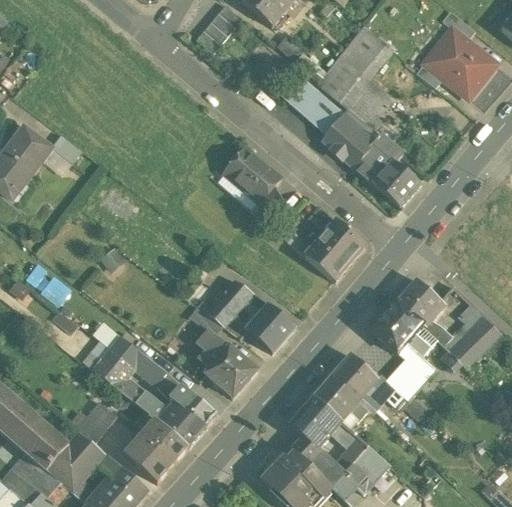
[(242,0),(241,1),(271,27),(293,0),(242,0)]
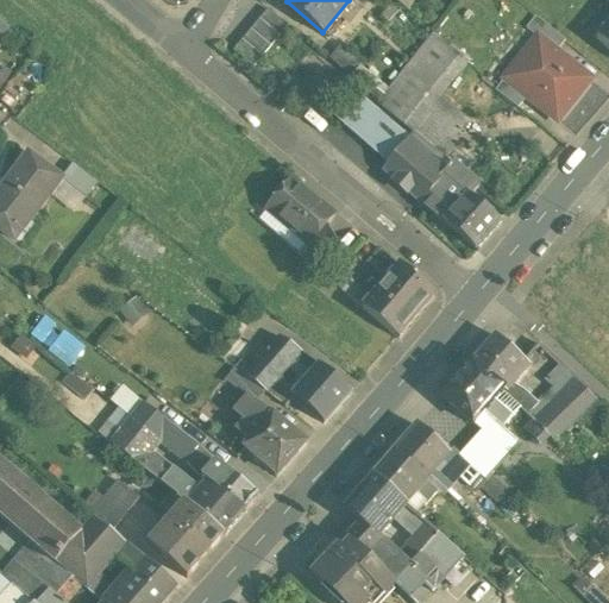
[(268,5),(233,46),(253,63),(288,22),(268,5)]
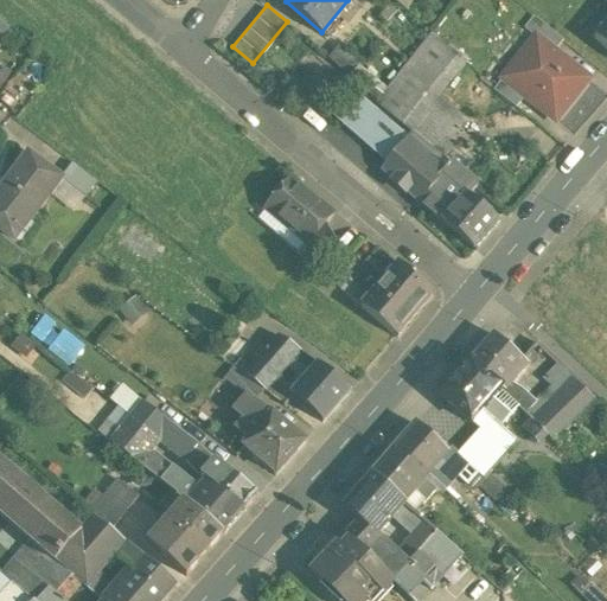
[(563,36),(534,12),(524,24),(536,33),(554,48),(563,36)]
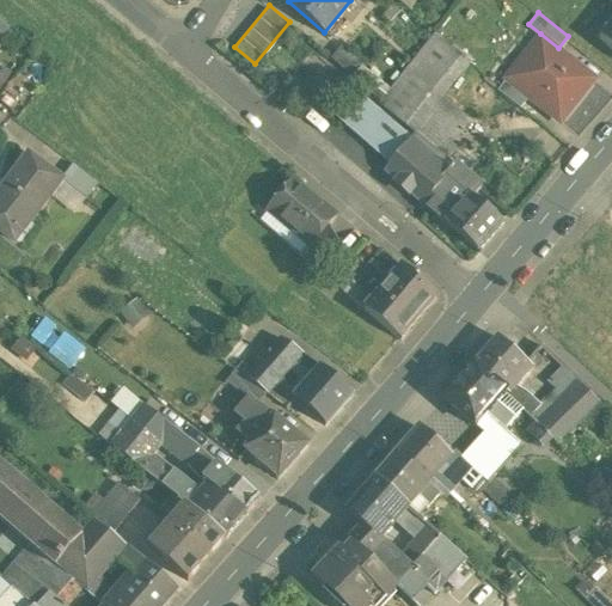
[(0,16),(0,41),(12,26),(0,16)]
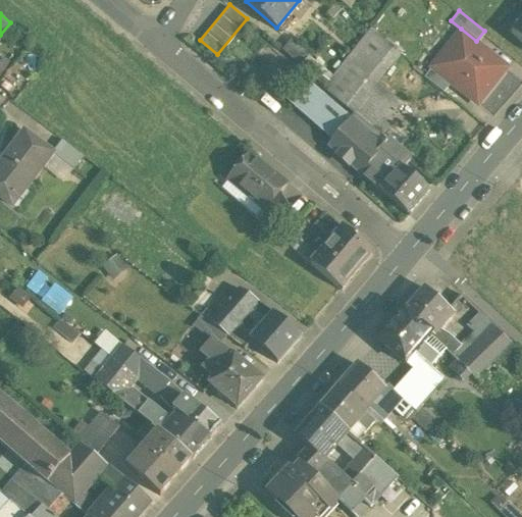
[(521,15),(512,29),(521,38),(521,15)]
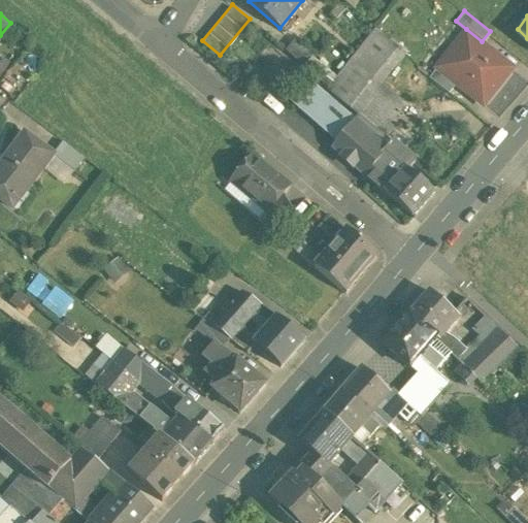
[(405,52),(375,27),(328,86),(345,101),(370,72),(382,80),(405,52)]
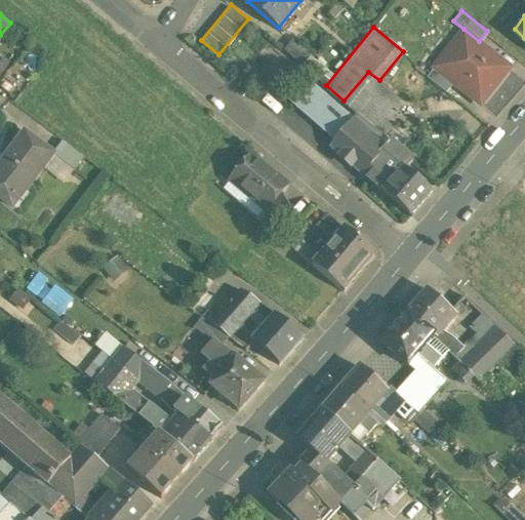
[(479,41),(463,29),(445,51),(458,62),(448,74),(448,75),(454,80),(480,100),(509,65),(479,41)]
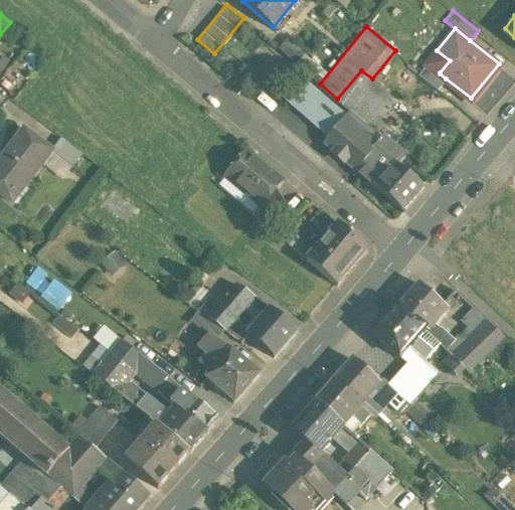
[(287,36),(279,46),(297,62),(306,52),(287,36)]
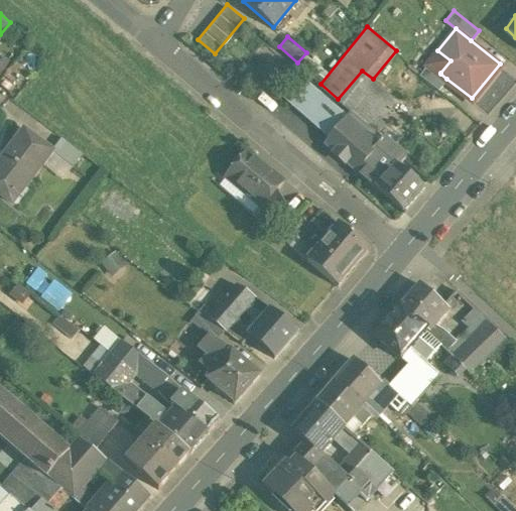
[(328,74),(310,58),(303,68),(320,82),(328,74)]
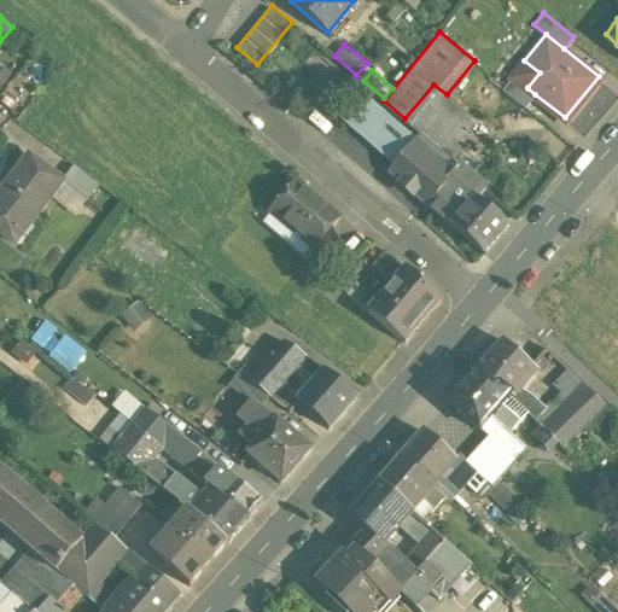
[(528,87),(512,75),(502,87),(525,105),(535,94),(528,88),(528,87)]
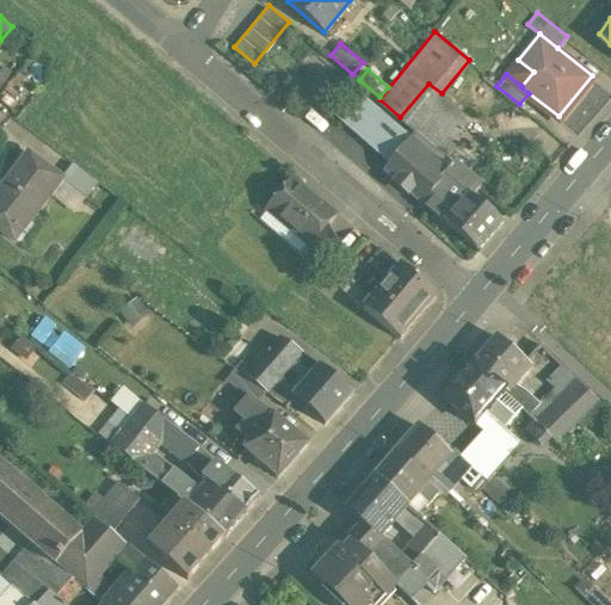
[(442,93),(429,84),(400,117),(415,130),(434,146),(463,111),(442,93)]
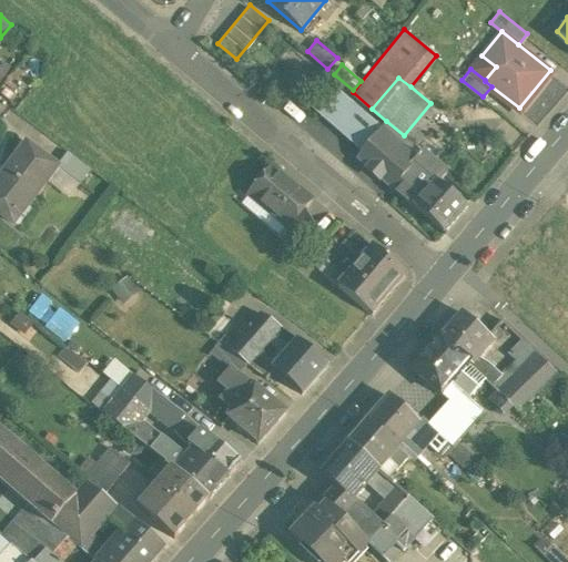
[(335,83),(325,94),(318,90),(308,101),(333,122),(352,100),(335,83)]
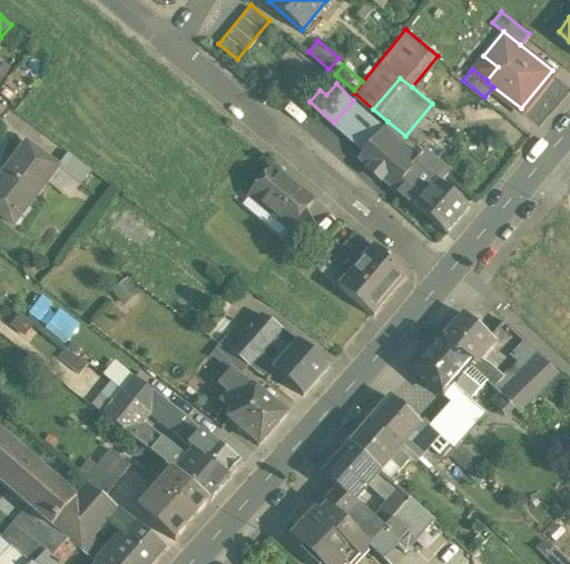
[(353,100),(334,122),(363,148),(382,126),(353,100)]
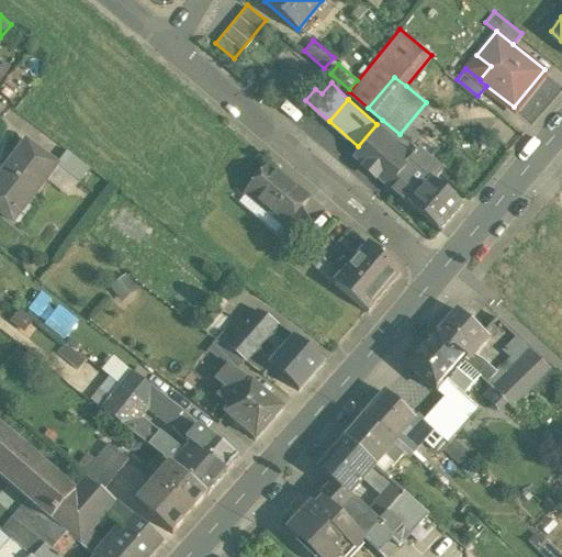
[(417,149),(382,120),(379,125),(413,155),(417,149)]
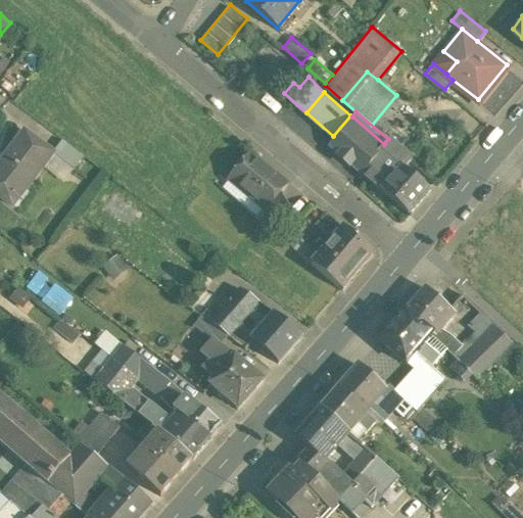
[(333,136),(328,143),(339,152),(338,153),(339,154),(340,153),(348,160),(348,161),(349,163),(350,162),(361,172),(384,144),(352,116),(350,115),(333,136)]
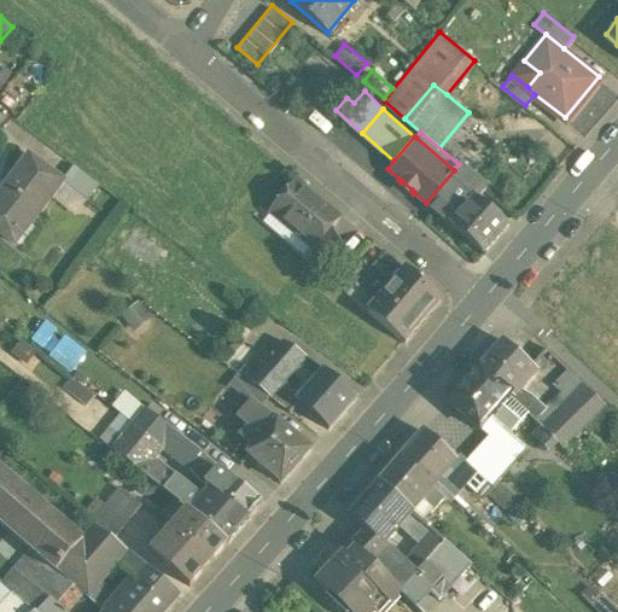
[(30,151),(0,190),(0,227),(16,240),(42,205),(62,178),(63,176),(62,176),(30,151)]
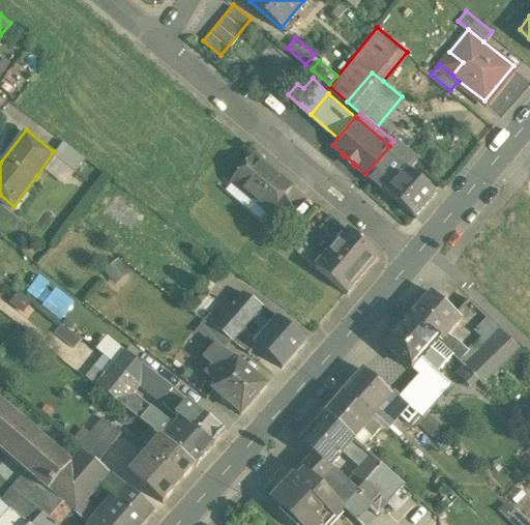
[(84,155),(63,139),(53,151),(54,151),(53,152),(74,168),(84,155)]
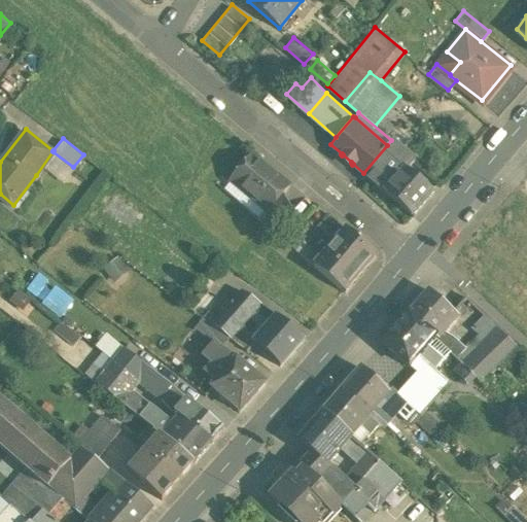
[(387,145),(363,173),(384,190),(384,189),(385,189),(406,166),(408,167),(414,159),(392,140),(391,140),(387,145)]
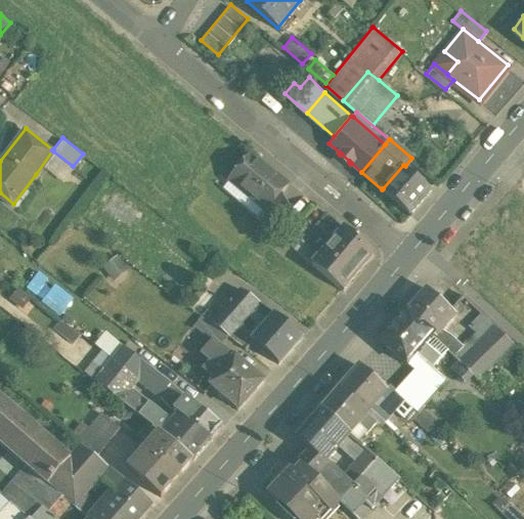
[(287,181),(252,152),(230,177),(265,207),(280,188),(287,181)]
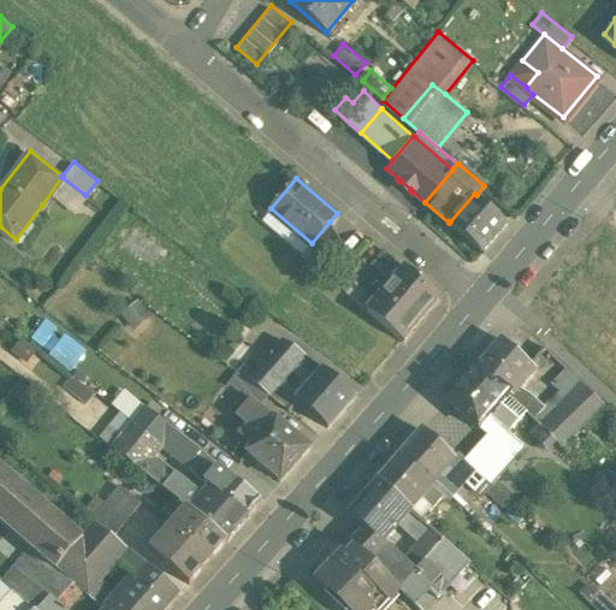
[(474,194),(450,221),(480,248),(505,220),(477,195),(474,194)]
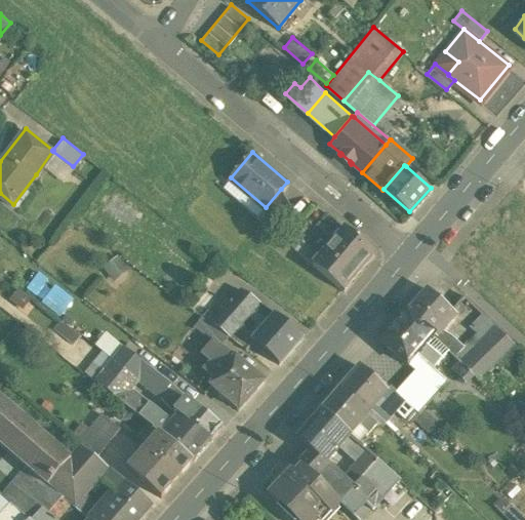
[(266,207),(258,215),(271,226),(287,207),(281,189),(266,207)]
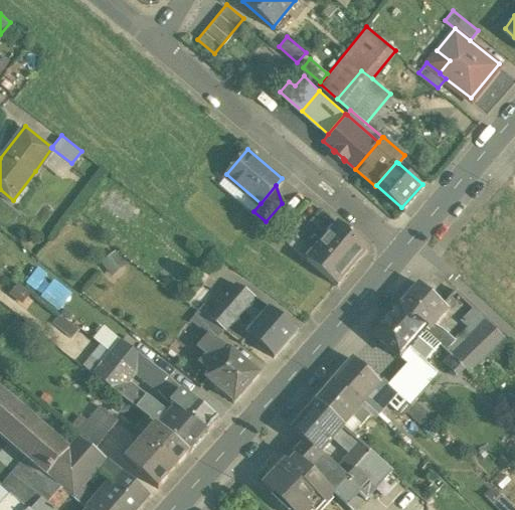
[(294,214),(278,233),(289,242),(297,233),(305,223),(294,214)]
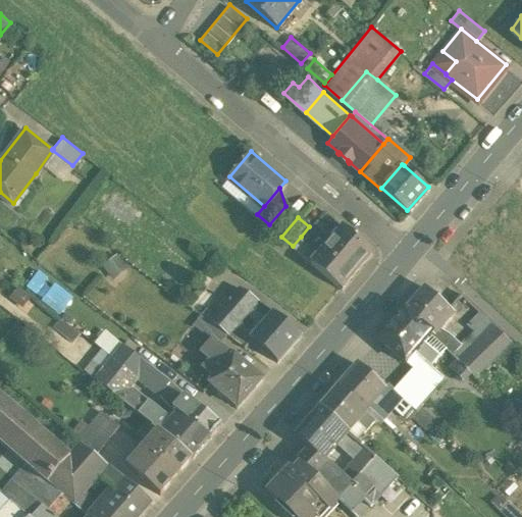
[(343,223),(318,252),(310,244),(302,254),(341,287),(372,249),(343,223)]
